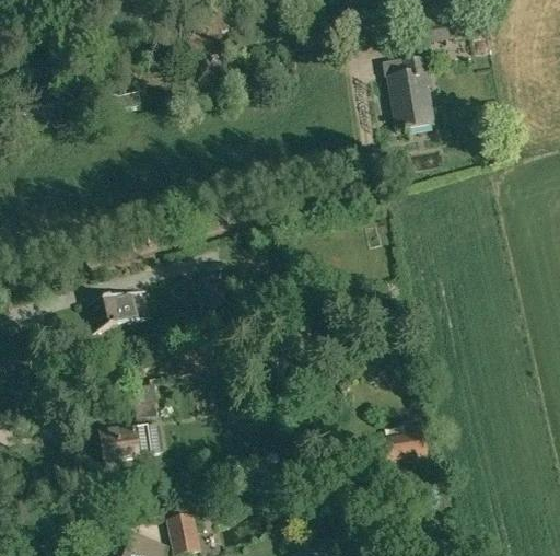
[(415,7),(421,43),(469,35),(466,14),(463,0),(456,0),(415,7)]
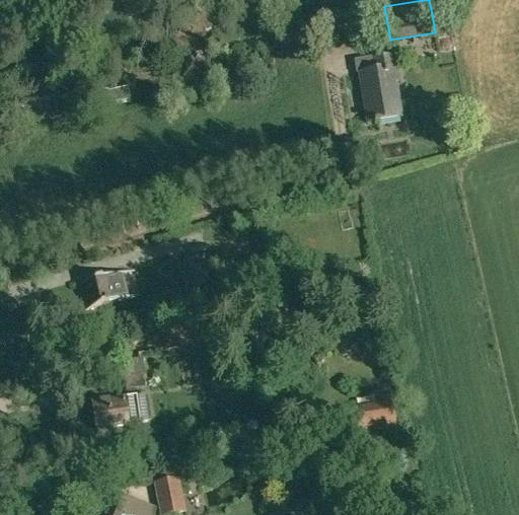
[(361,70),(369,119),(402,114),(396,77),(401,76),(397,52),(373,56),(373,54),(355,57),(357,71),(361,70)]
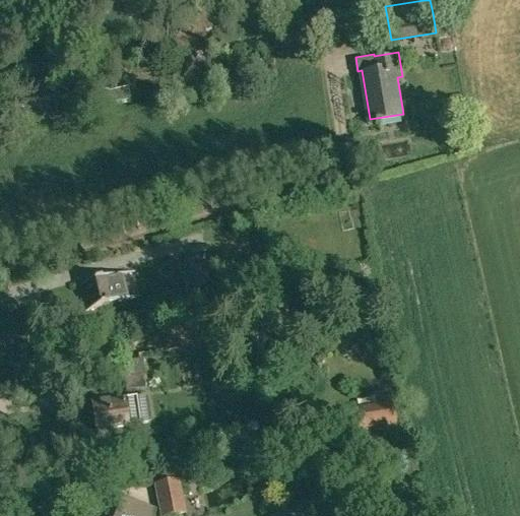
[(100,88),(103,104),(111,103),(111,100),(130,95),(128,83),(108,88),(108,86),(100,88)]
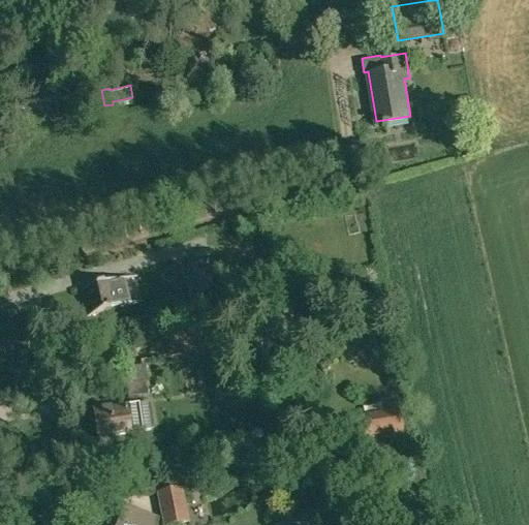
[(211,281),(208,268),(195,270),(198,284),(211,281)]
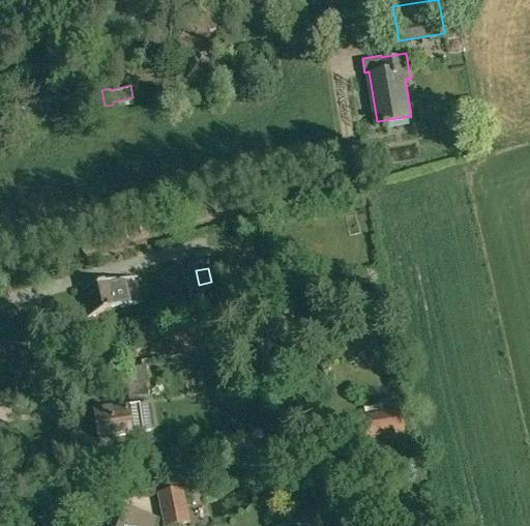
[(81,286),(87,312),(130,302),(124,275),(81,286)]
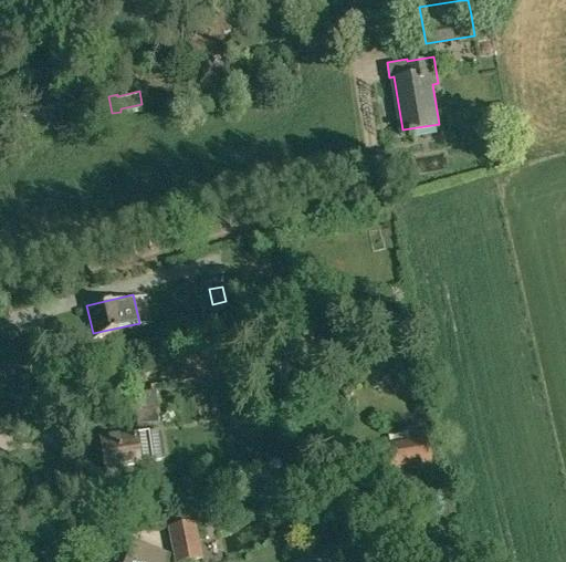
[(135,406),(136,420),(153,419),(158,419),(158,404),(156,386),(132,388),(132,406),(135,406)]
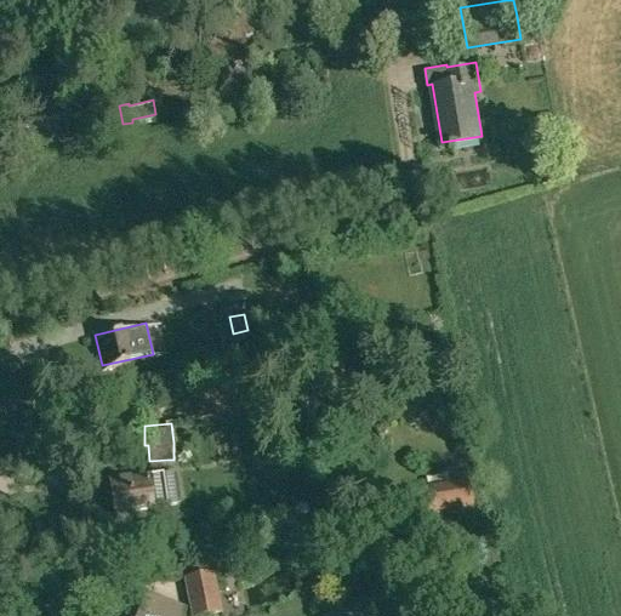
[(434,507),(437,519),(451,517),(449,505),(472,500),(466,467),(449,471),(451,485),(427,490),(431,508),(434,507)]
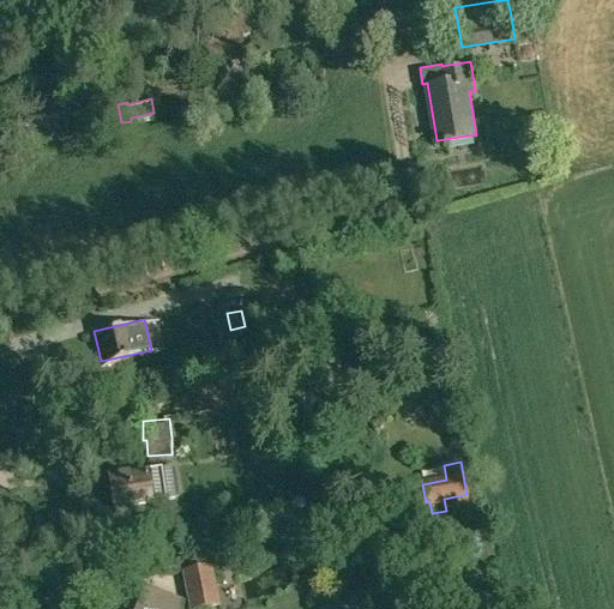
[(109,472),(115,505),(116,505),(119,514),(134,512),(132,502),(166,496),(161,464),(109,472)]
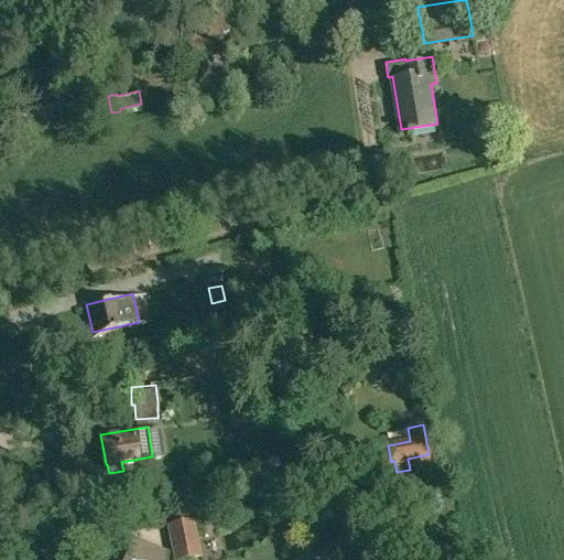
[(273,454),(270,456),(269,459),(269,462),(270,465),(273,467),(277,467),(279,465),(281,463),(281,460),(280,456),(277,454),(273,454)]
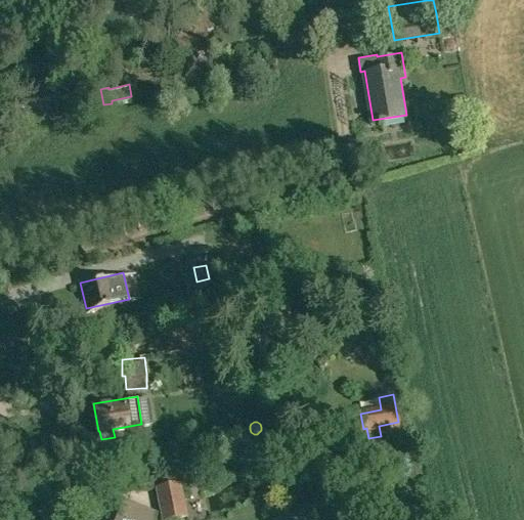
[(155,484),(162,518),(187,513),(181,479),(155,484)]
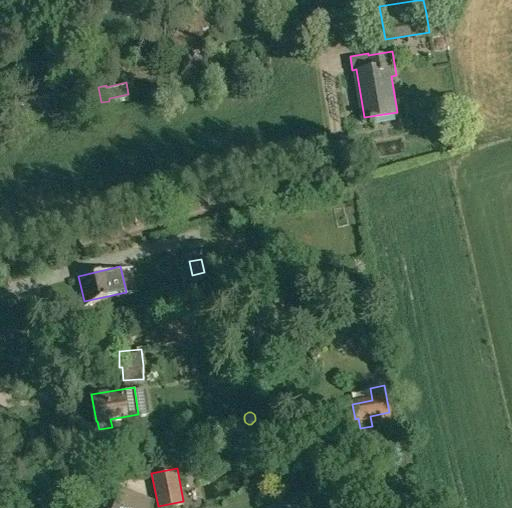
[(148,507),(149,499),(122,487),(116,502),(118,503),(115,507),(148,507)]
